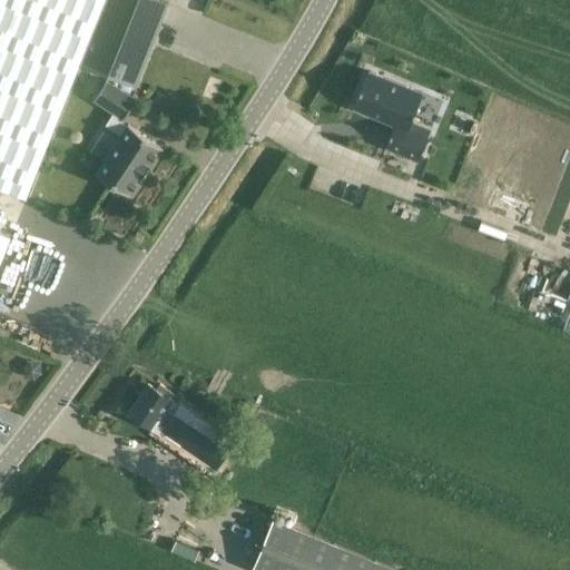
[(0,0),(0,188),(26,198),(80,65),(135,86),(168,1),(164,0),(0,0)]
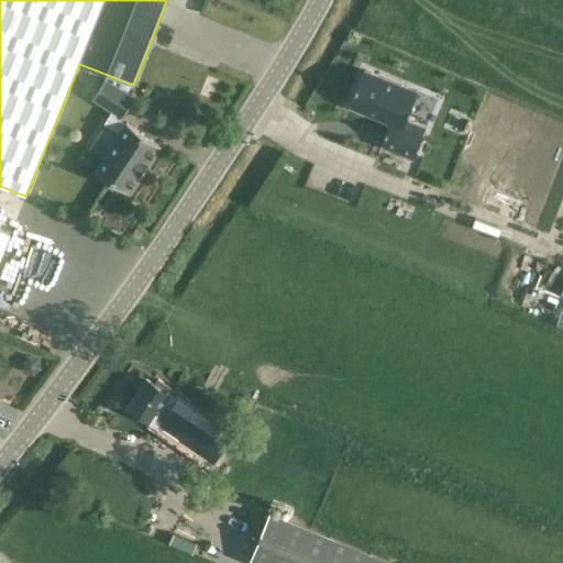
[(414,159),(427,127),(407,118),(418,92),(364,69),(349,106),(390,123),(381,145),(414,159)]
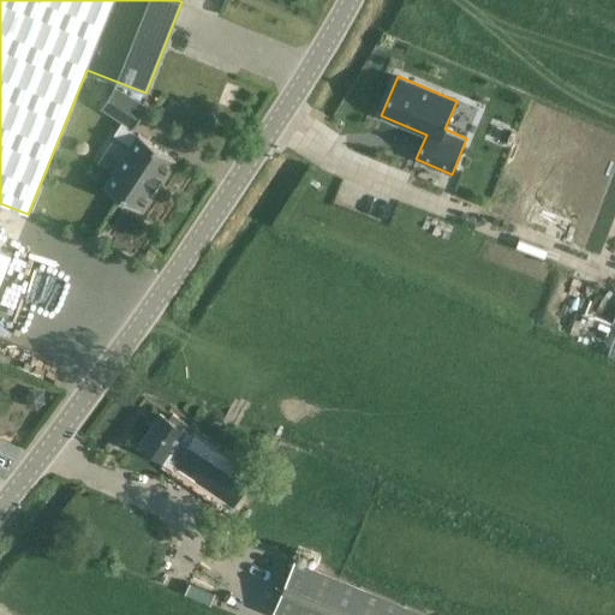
[(103,186),(141,210),(175,159),(138,135),(137,136),(130,131),(132,127),(133,129),(147,107),(114,87),(101,107),(102,108),(102,107),(123,120),(113,136),(131,147),(105,185),(103,186)]
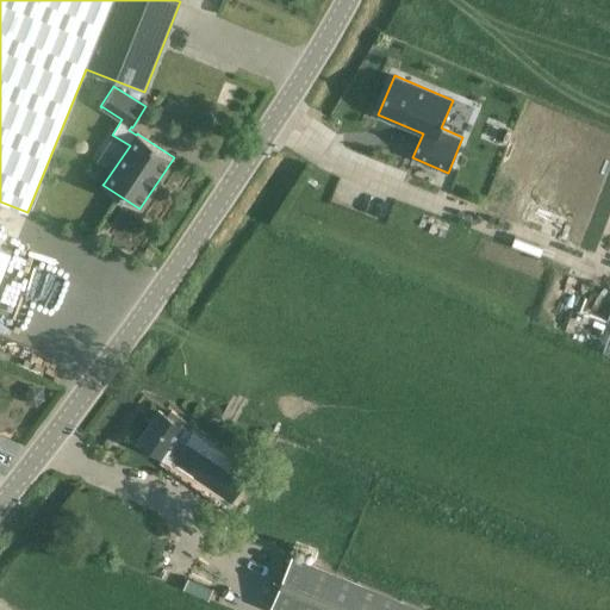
[(221,477),(231,483),(242,467),(182,427),(186,421),(170,410),(167,416),(160,411),(139,441),(173,465),(180,454),(218,480),(221,477)]
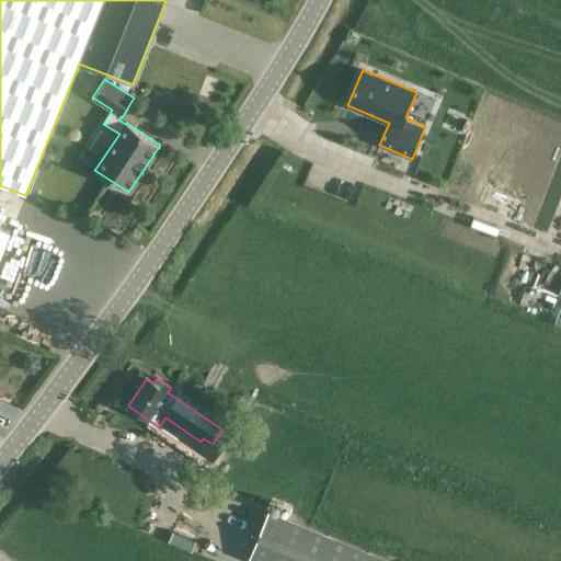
[(251,560),(389,560),(268,511),(249,560),(251,560)]
